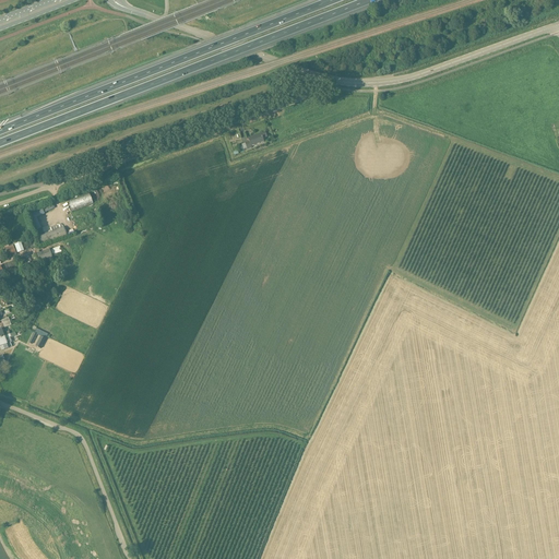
[(251,147),(251,146),(263,142),(262,139),(266,137),(265,132),(248,139),(249,142),(245,143),(247,150),(251,147)]
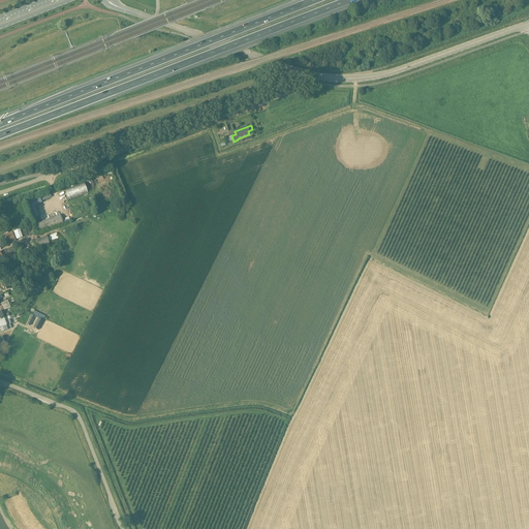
[(64,191),(67,200),(88,193),(85,185),(64,191)]
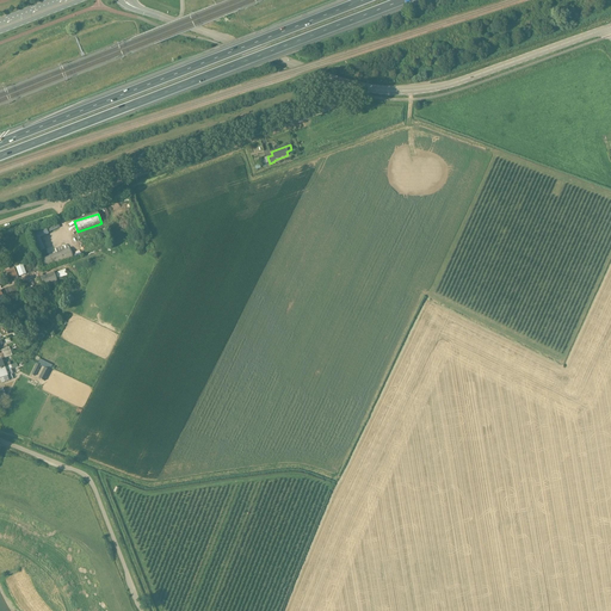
[(71,248),(39,259),(43,269),(73,258),(71,248)]
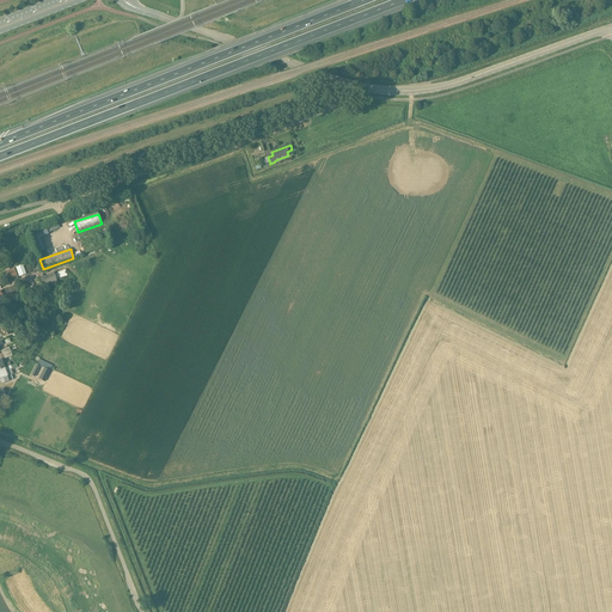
[(26,275),(23,267),(16,269),(19,277),(26,275)]
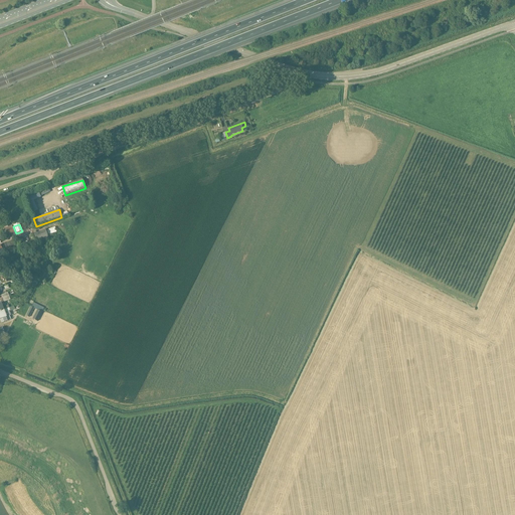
[(12,225),(4,228),(7,235),(9,234),(10,236),(15,234),(12,225)]
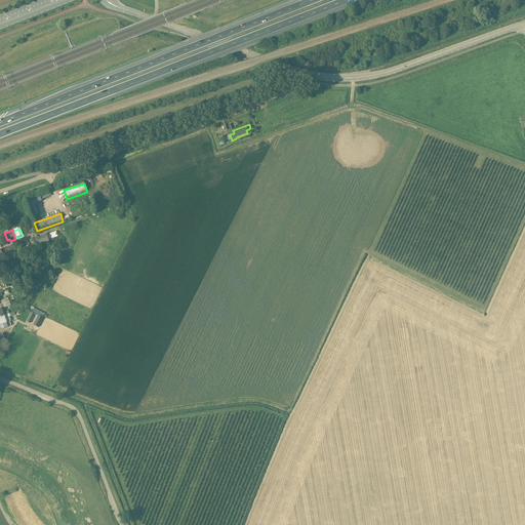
[(49,243),(46,234),(35,238),(38,247),(49,243)]
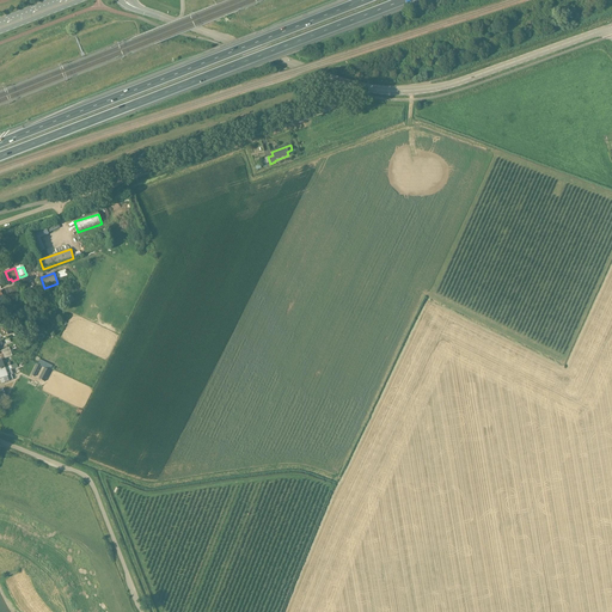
[(13,293),(18,292),(16,286),(5,289),(8,299),(14,297),(13,293)]
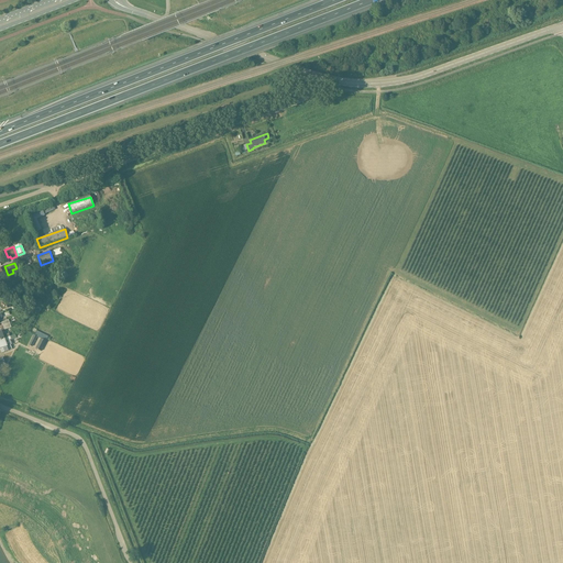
[(50,306),(55,294),(48,291),(43,302),(50,306)]
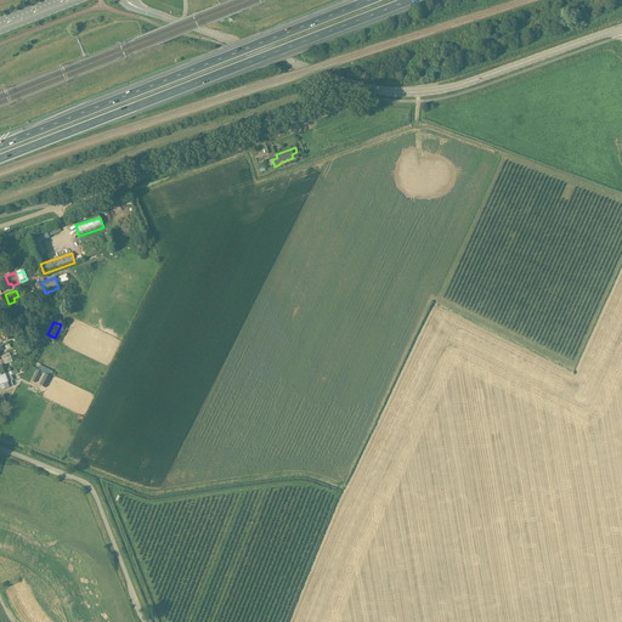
[(0,366),(0,375),(11,372),(10,368),(4,371),(1,366),(0,366)]
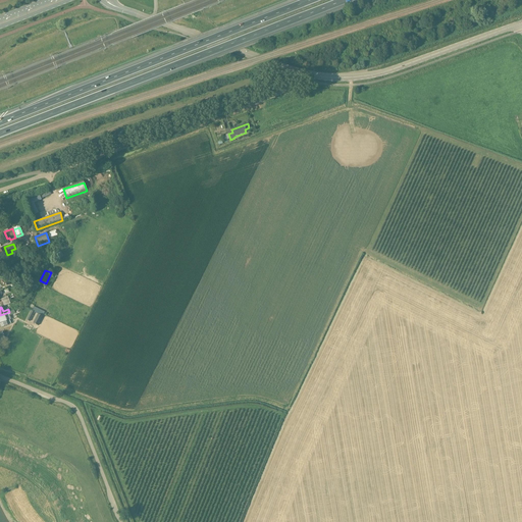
[(4,314),(0,315),(0,323),(1,327),(4,327),(7,325),(11,324),(10,321),(9,320),(11,319),(9,315),(10,315),(9,312),(4,314)]
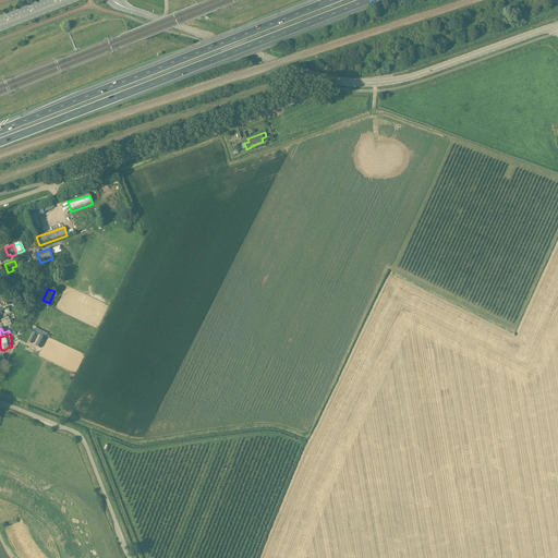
[(40,336),(35,346),(40,349),(46,338),(40,336)]
